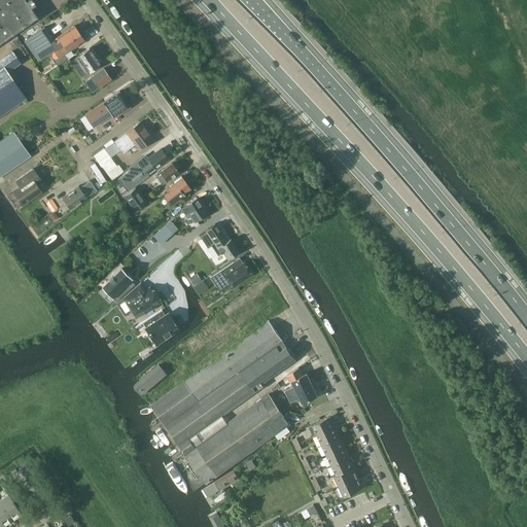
[(0,0),(0,42),(38,16),(31,6),(35,4),(32,0),(0,0)]
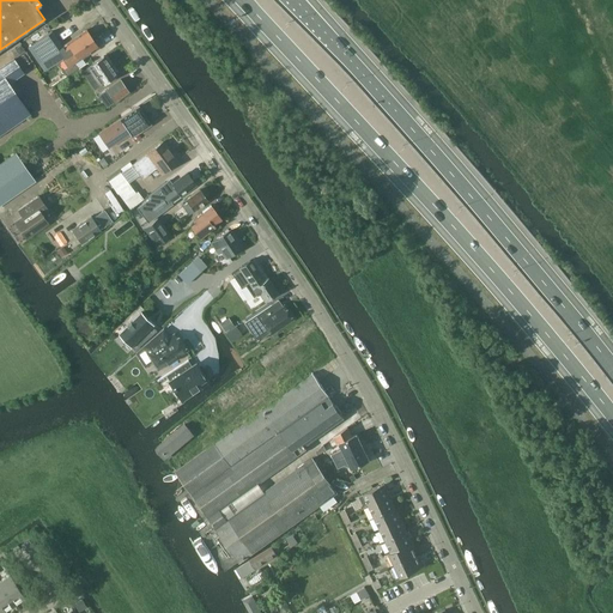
[(62,58),(92,38),(86,30),(76,38),(74,37),(67,42),(62,46),(53,31),(29,47),(44,70),(62,58)]
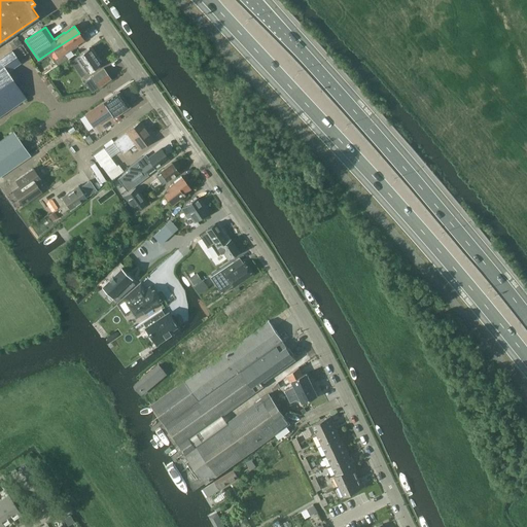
[(84,39),(79,33),(54,49),(59,57),(55,60),(58,65),(69,57),(66,51),(84,39)]
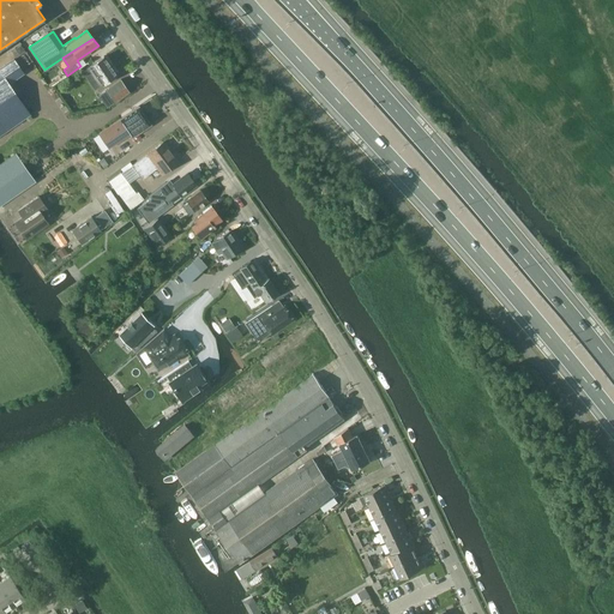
[(104,55),(89,65),(98,78),(102,84),(116,74),(104,55)]
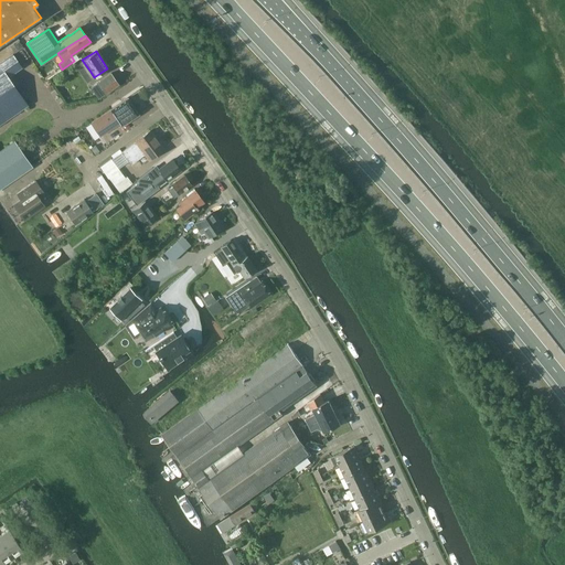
[(0,123),(27,105),(7,76),(20,67),(12,54),(0,62),(0,123)]
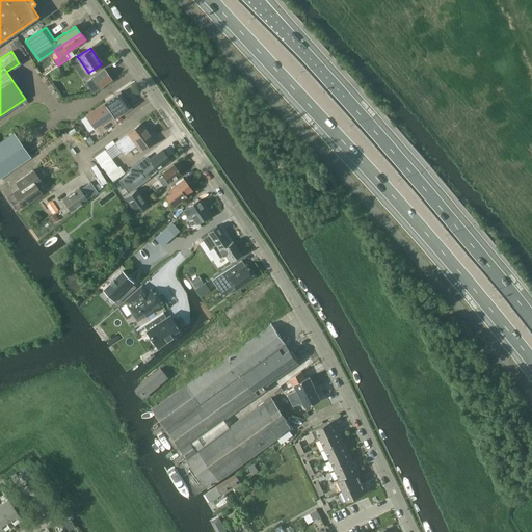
[(91,78),(85,82),(92,92),(99,87),(111,79),(104,69),(91,77),(91,78)]
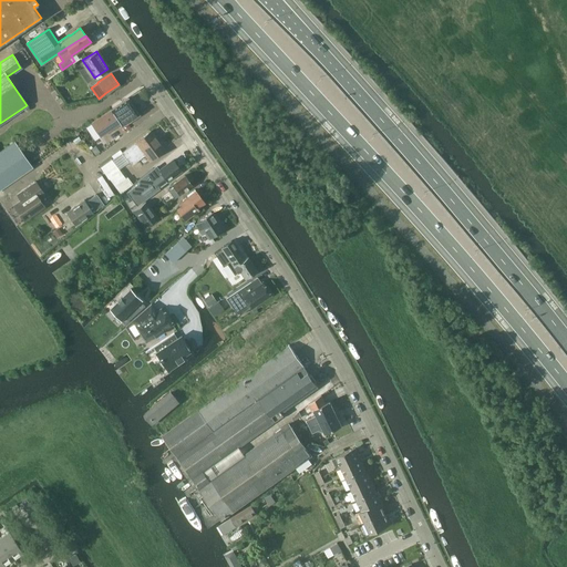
[(129,98),(110,110),(120,123),(121,125),(127,122),(138,113),(129,98)]
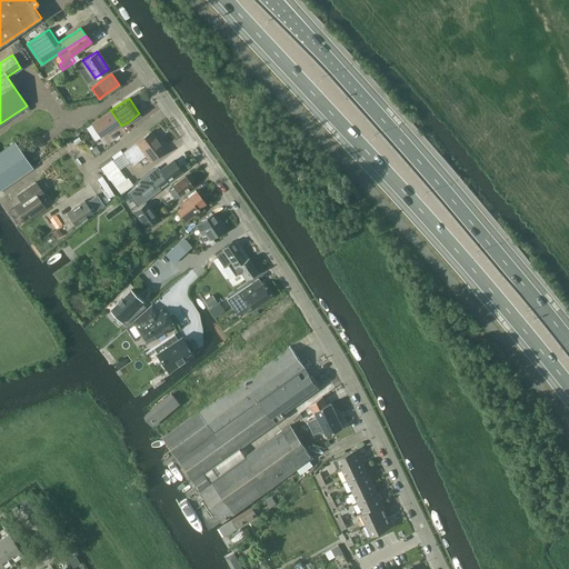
[(110,110),(91,123),(100,137),(120,123),(110,110)]
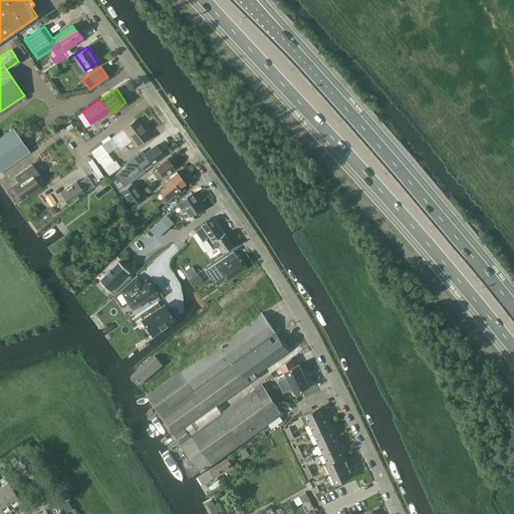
[(110,138),(119,150),(132,141),(136,146),(150,136),(137,117),(110,138)]
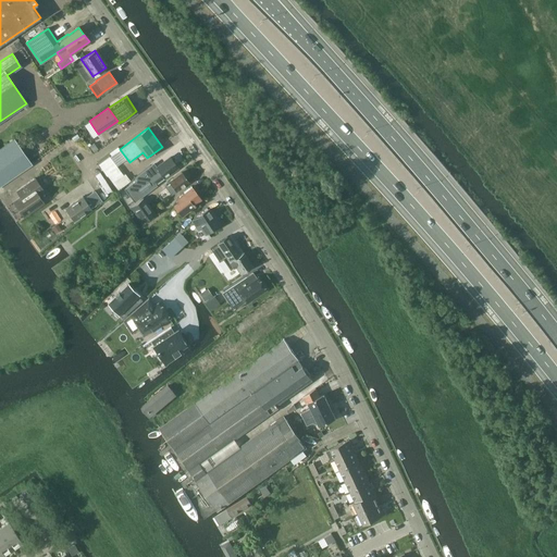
[(90,144),(94,149),(103,143),(100,137),(90,144)]
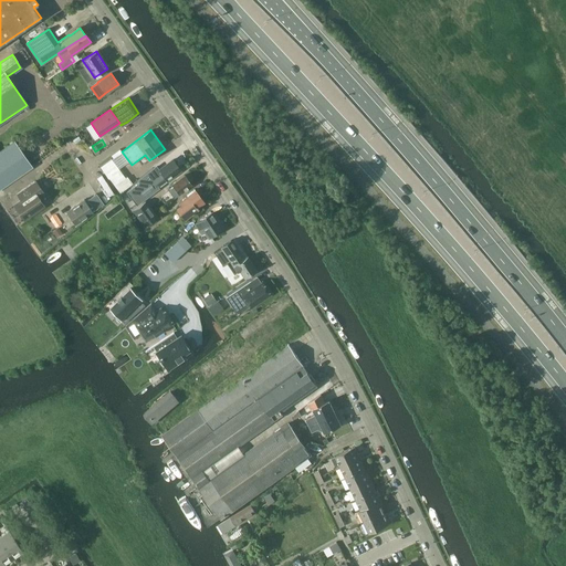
[(0,150),(0,189),(31,167),(13,142),(0,150)]
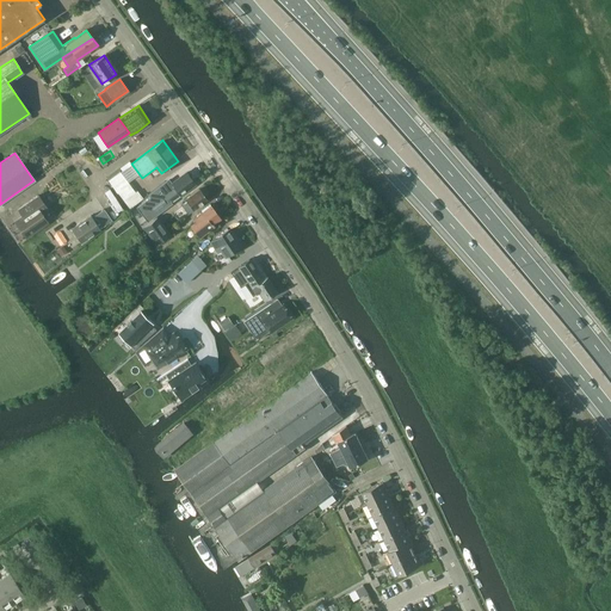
[(150,196),(139,205),(149,218),(172,203),(171,202),(179,195),(195,183),(186,172),(172,183),(174,186),(171,189),(165,181),(149,195),(150,196)]
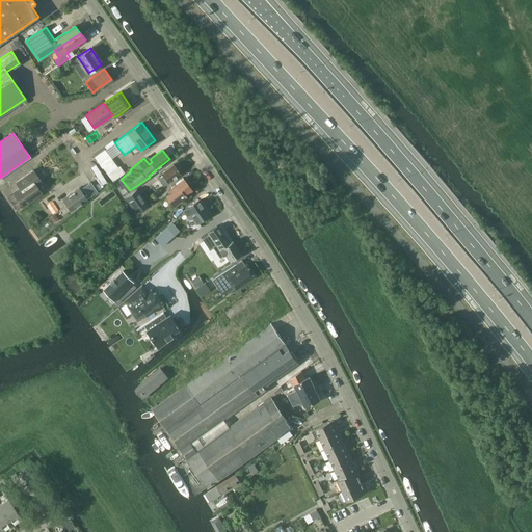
[(158,179),(163,186),(181,174),(174,163),(161,173),(163,175),(158,179)]
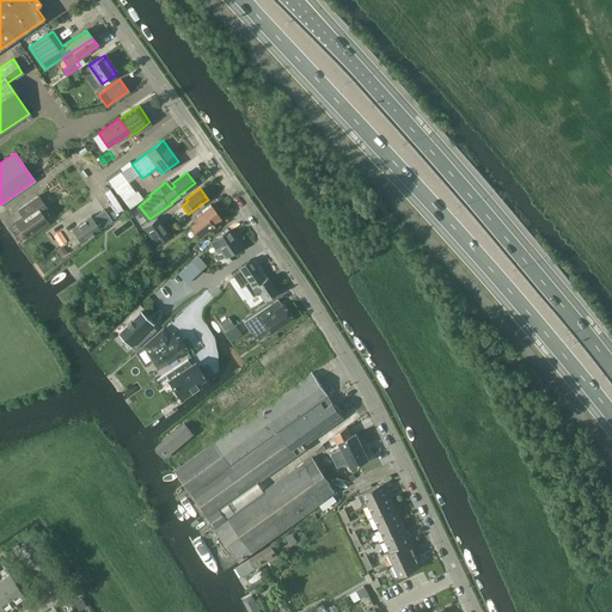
[(138,189),(123,200),(129,207),(130,206),(144,196),(138,189)]
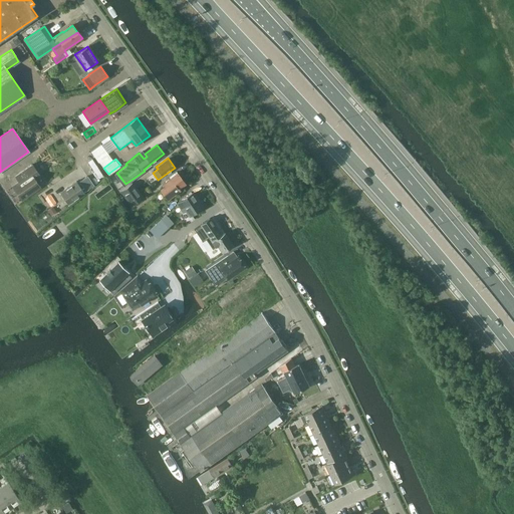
[(34,179),(39,176),(32,165),(15,176),(19,182),(12,187),(21,200),(40,187),(34,179)]
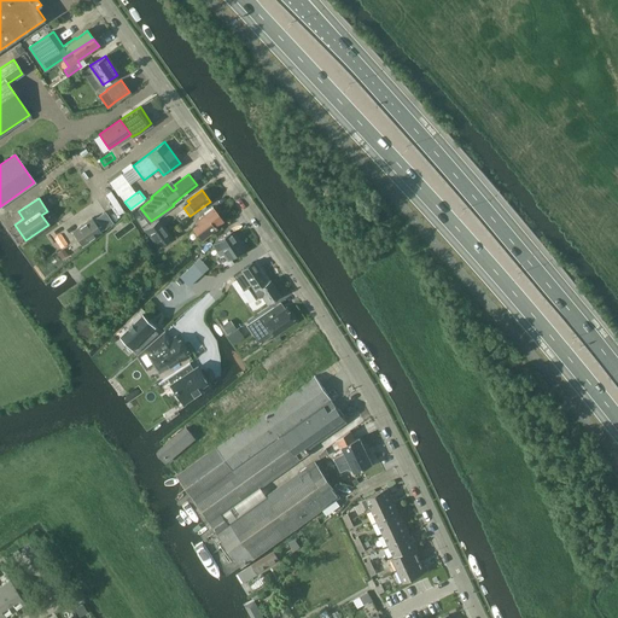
[(198,219),(192,227),(194,231),(200,240),(217,228),(215,226),(223,221),(213,207),(204,213),(204,214),(198,219)]
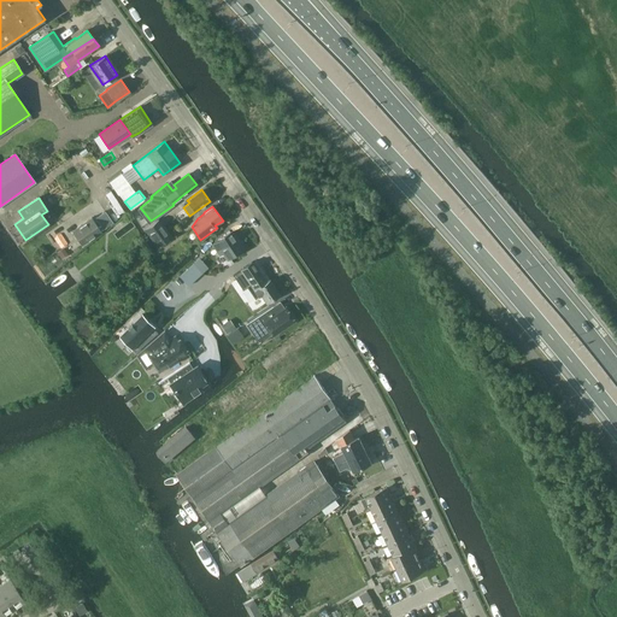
[(105,209),(95,216),(105,228),(115,221),(105,209)]
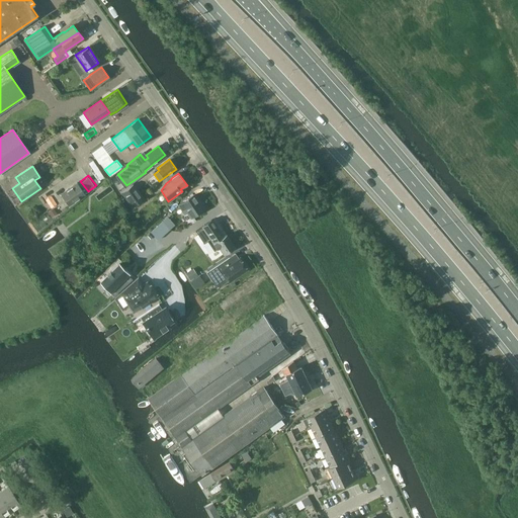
[(77,182),(60,194),(68,205),(85,194),(77,182)]
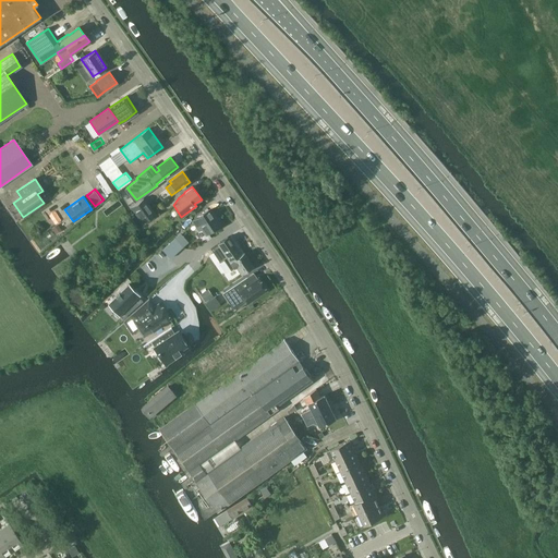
[(143,198),(140,199),(131,207),(142,222),(149,217),(154,214),(143,198)]
